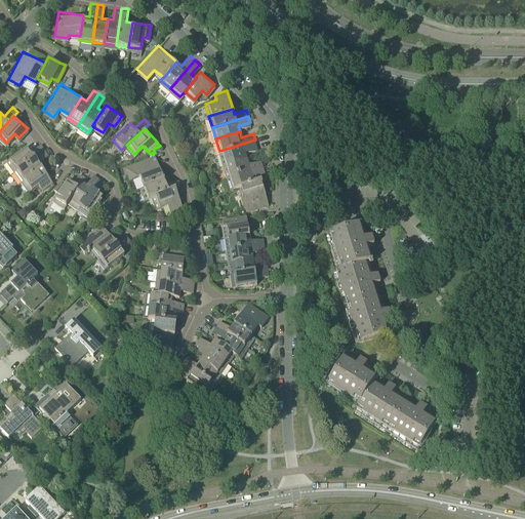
[(219,151),(223,162),(246,155),(245,150),(257,146),(255,140),(219,151)]
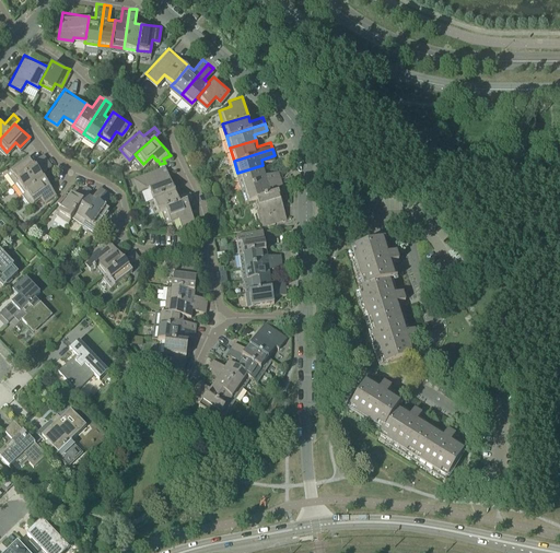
[(7,168),(15,179),(47,156),(43,150),(32,159),(28,153),(7,168)]
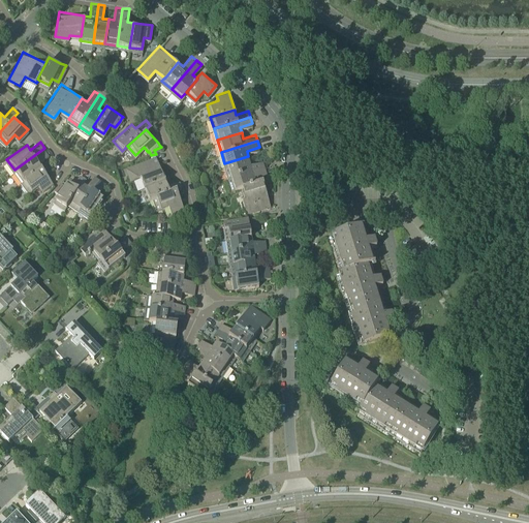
[(14,170),(21,180),(41,165),(38,160),(49,153),(44,148),(14,170)]
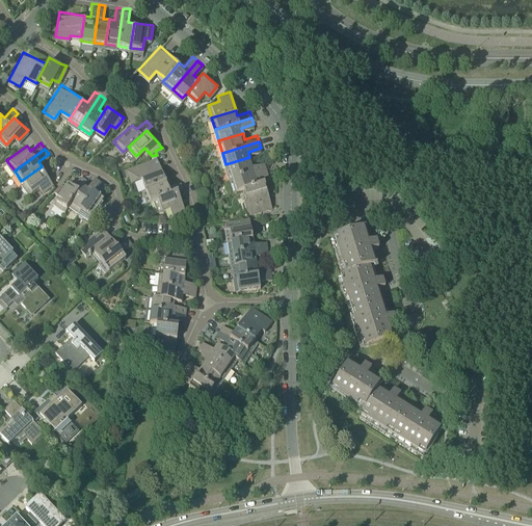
[(141,175),(145,186),(166,179),(157,155),(152,156),(127,166),(131,179),(141,175)]
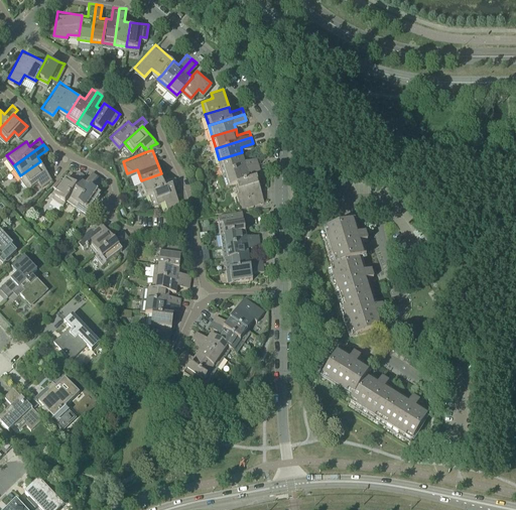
[(219,159),(223,171),(258,160),(256,154),(244,158),(242,152),(219,159)]
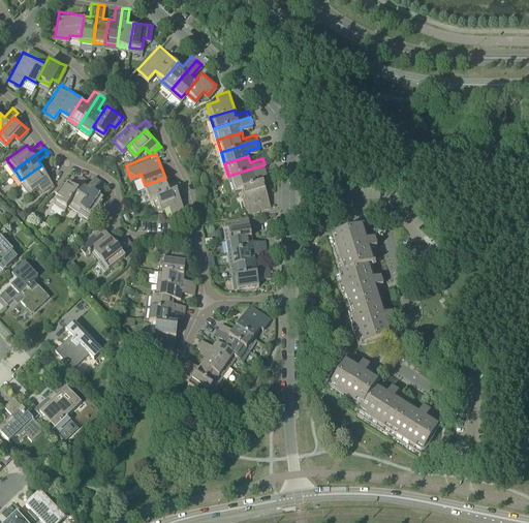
[(231,188),(243,185),(243,184),(255,181),(255,180),(254,175),(267,171),(265,164),(228,176),(231,188)]
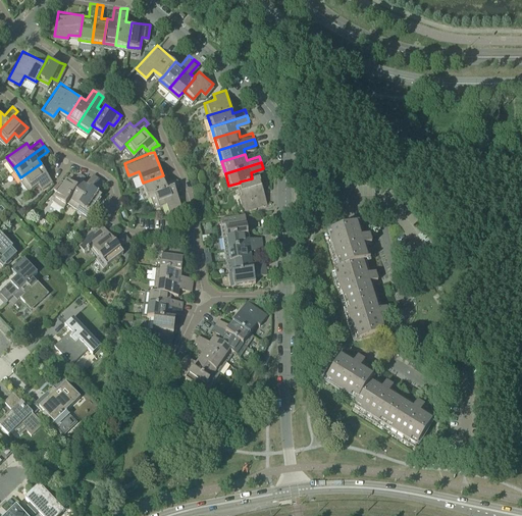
[(41,163),(20,177),(29,188),(38,181),(42,186),(52,177),(41,163)]
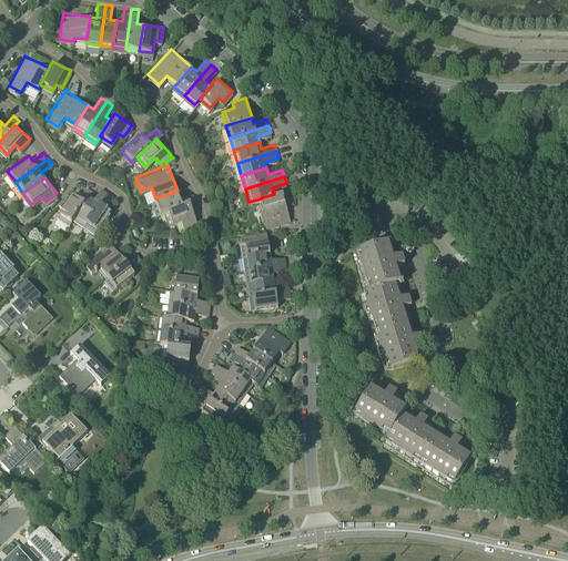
[(69,222),(73,215),(88,193),(92,189),(85,184),(78,195),(72,192),(57,214),(69,222)]
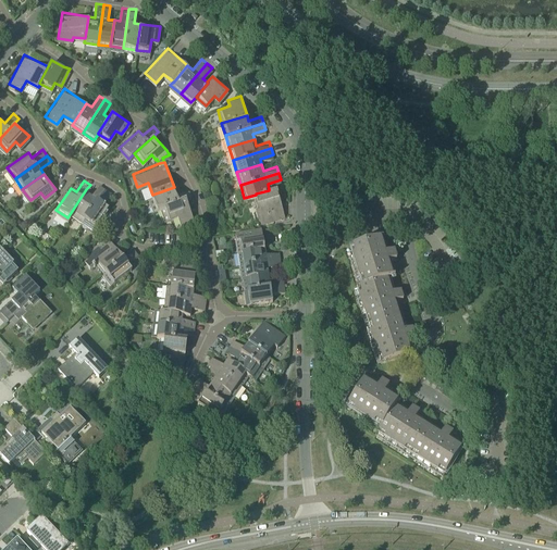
[(72,211),(83,219),(106,186),(99,182),(91,192),(86,189),(72,211)]
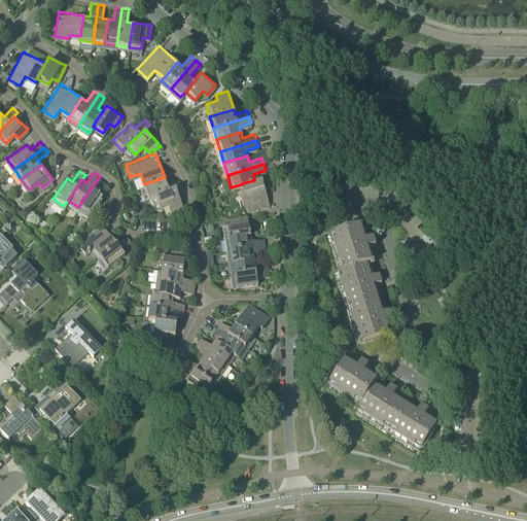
[(100,176),(78,207),(89,214),(90,213),(103,194),(98,190),(105,179),(100,176)]
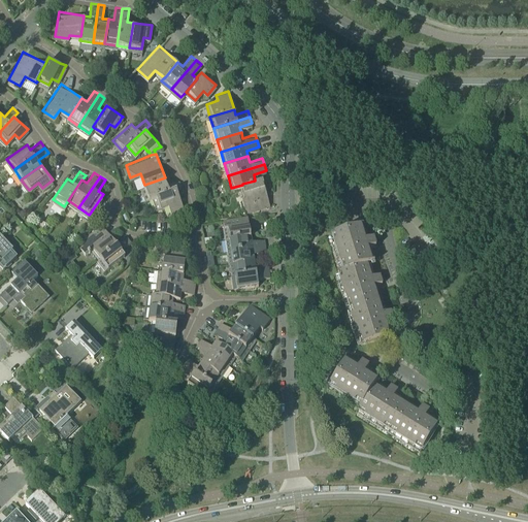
[(145,198),(153,195),(176,186),(182,185),(178,178),(167,183),(165,177),(144,185),(141,186),(145,198)]
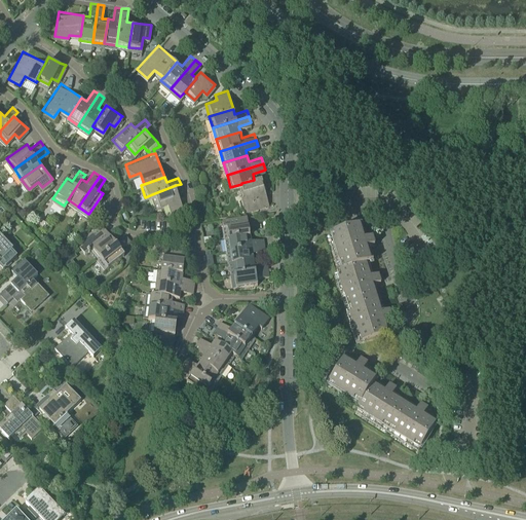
[(241,183),(241,184),(245,195),(240,196),(245,209),(268,201),(261,177),(254,179),(254,180),(241,183)]
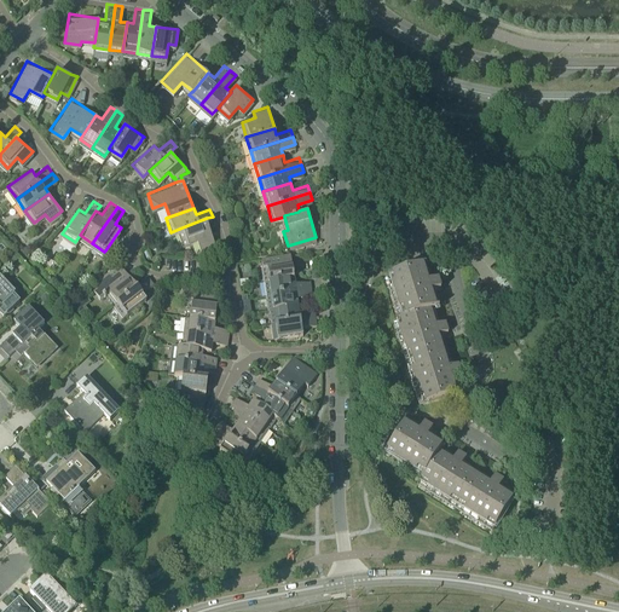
[(179,229),(184,242),(197,237),(202,252),(217,247),(207,218),(179,229)]
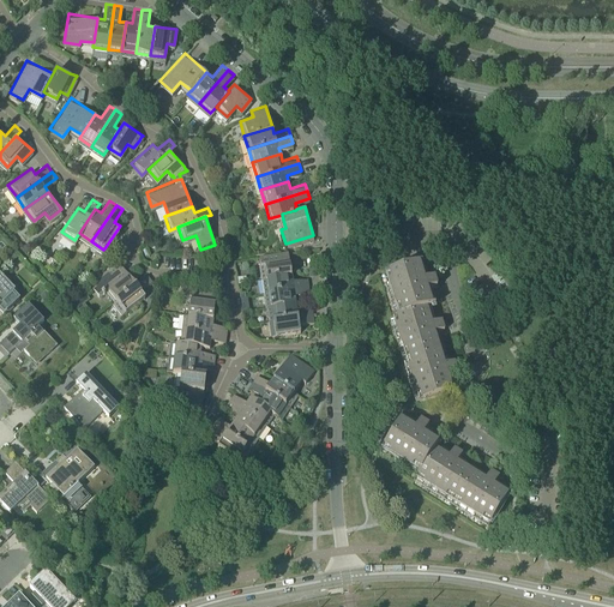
[(6,254),(10,259),(18,252),(13,247),(6,254)]
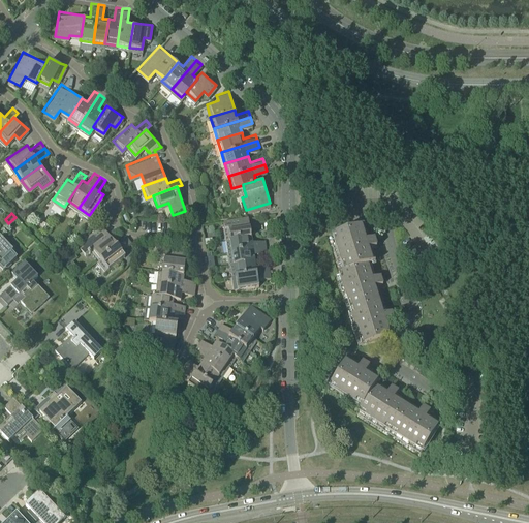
[(90,214),(89,215),(87,218),(89,225),(96,218),(90,214)]
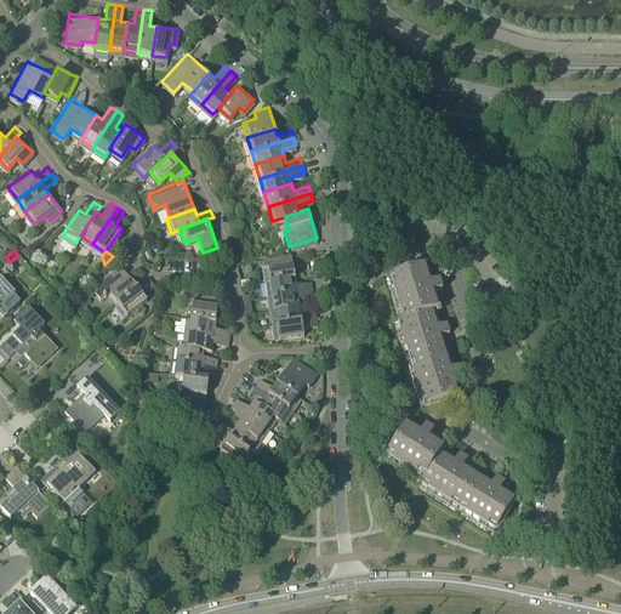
[(262,256),(266,278),(295,273),(291,251),(262,256)]
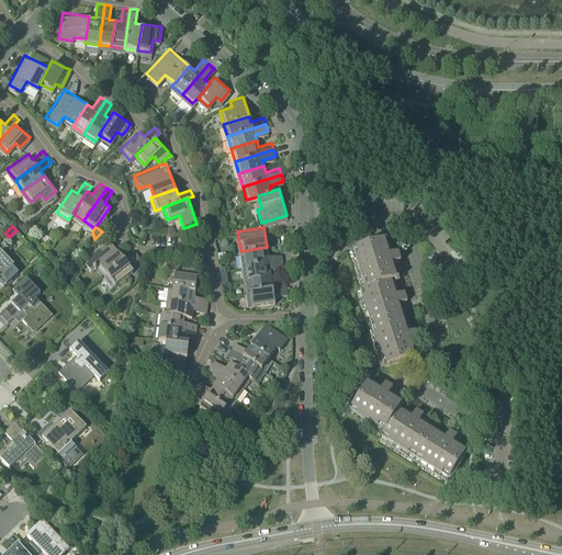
[(90,268),(94,264),(94,265),(96,264),(96,263),(99,261),(107,271),(124,257),(108,236),(81,256),(90,268)]
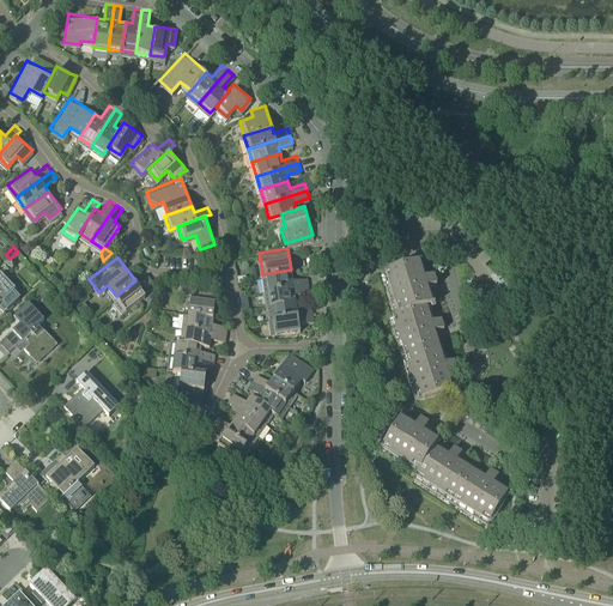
[(392,311),(393,315),(425,303),(431,302),(431,301),(426,285),(436,282),(434,272),(423,276),(418,259),(384,270),(398,310),(392,311)]
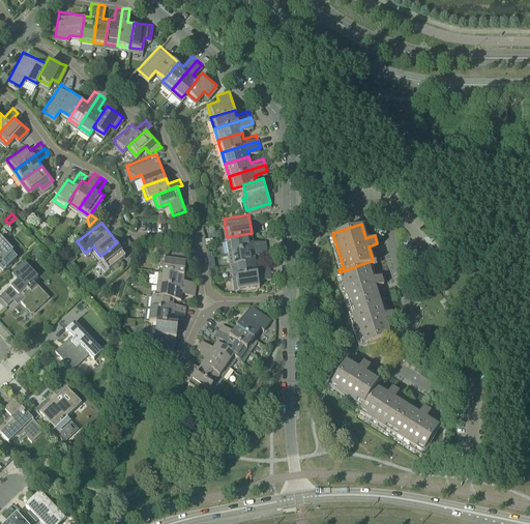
[(0,263),(3,267),(17,254),(11,249),(13,246),(0,232),(0,263)]
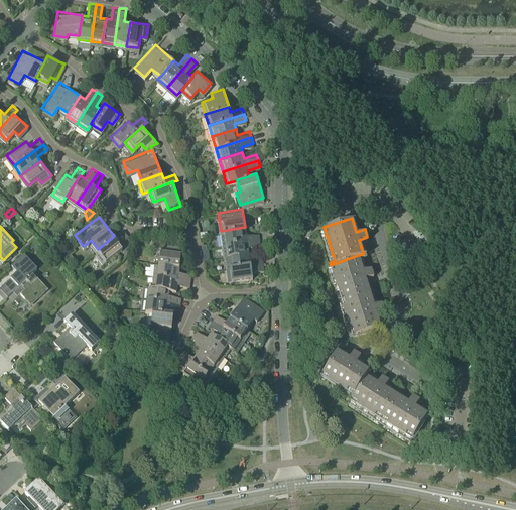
[(221,231),(222,243),(259,237),(258,231),(245,233),(245,227),(221,231)]
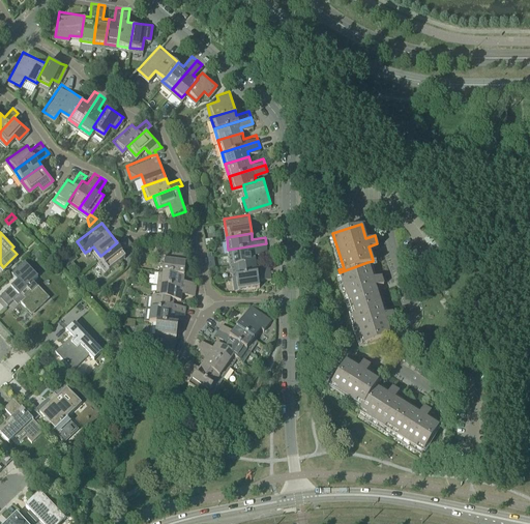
[(100,256),(97,258),(106,268),(125,253),(121,248),(131,240),(127,235),(117,242),(100,256)]
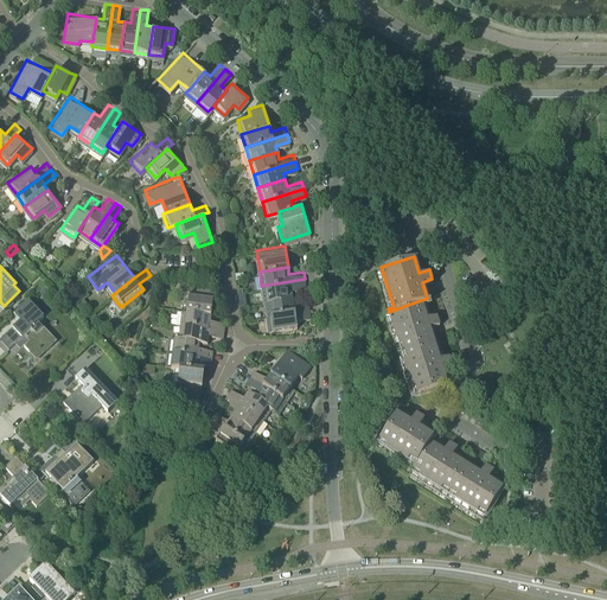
[(187,294),(186,307),(210,311),(215,282),(178,278),(176,293),(187,294)]
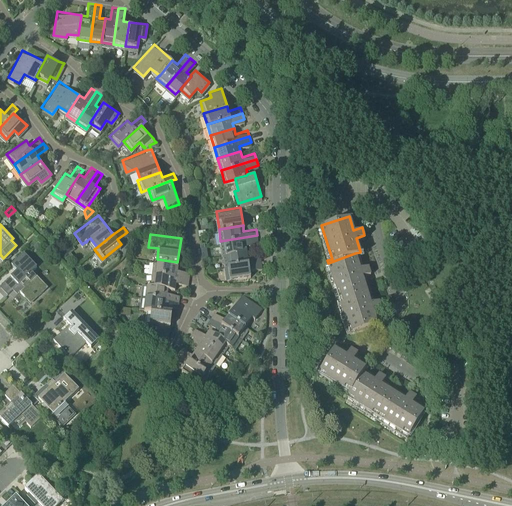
[(220,241),(222,253),(246,249),(245,243),(258,241),(257,235),(220,241)]
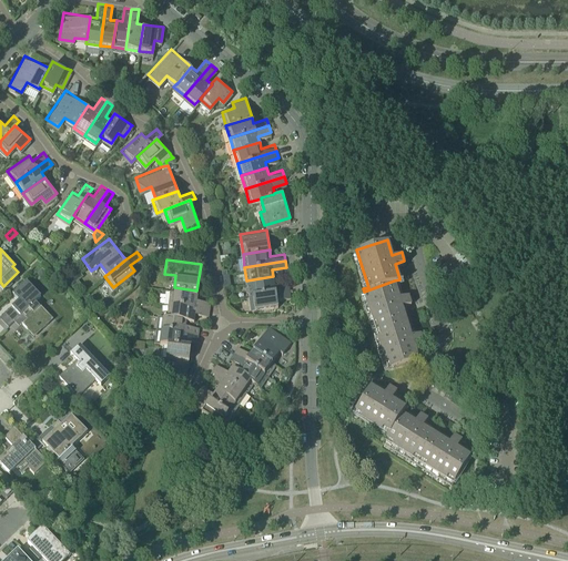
[(18,295),(12,301),(0,312),(9,322),(18,313),(23,317),(21,318),(30,327),(37,322),(38,323),(39,322),(42,324),(48,317),(43,313),(47,309),(34,297),(40,292),(26,276),(12,289),(18,295)]
